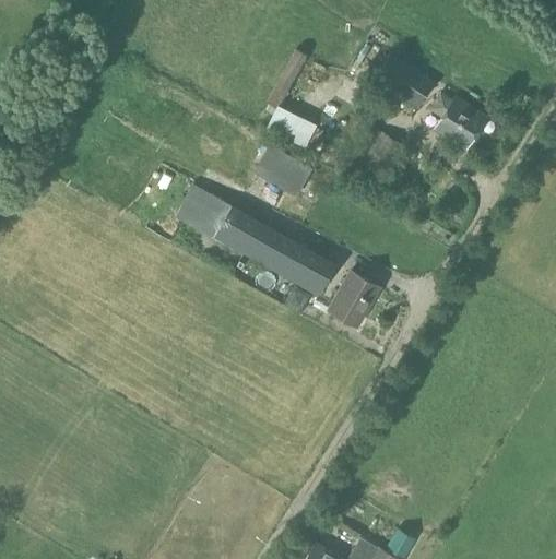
[(299,48),(270,102),(281,107),(310,55),(299,48)]
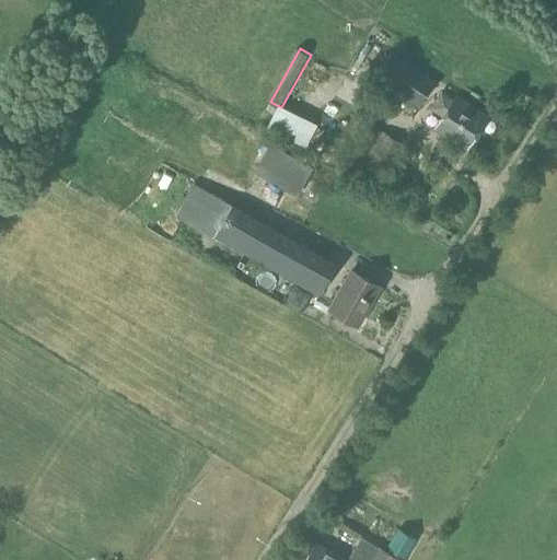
[(421,105),(436,81),(394,55),(379,79),(421,105)]
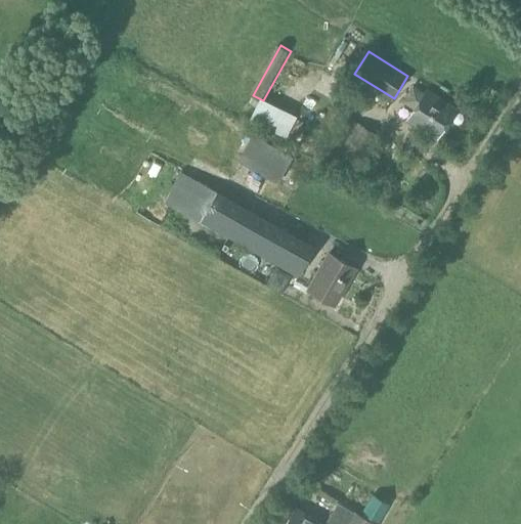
[(459,110),(429,90),(426,95),(415,87),(407,98),(419,105),(409,121),(439,140),(459,110)]
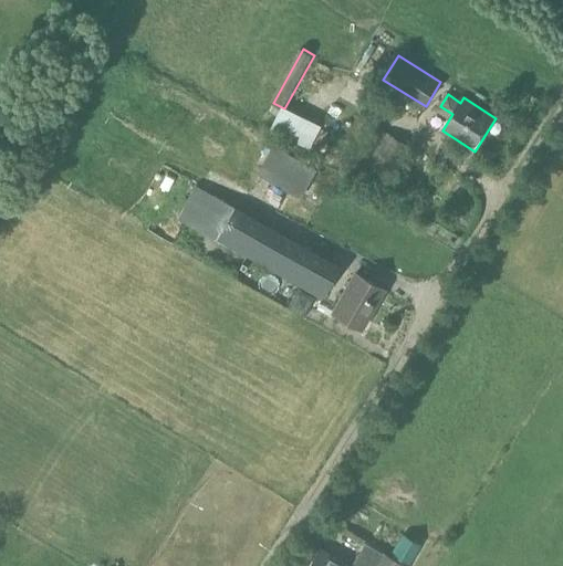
[(310,149),(321,127),(283,108),(273,129),(310,149)]
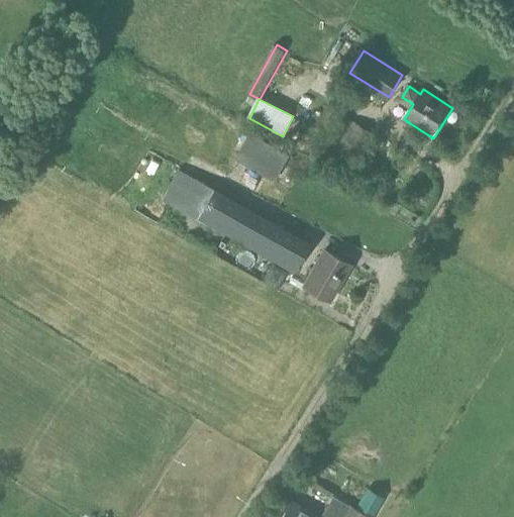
[(346,173),(372,133),(343,115),(318,153),(346,173)]
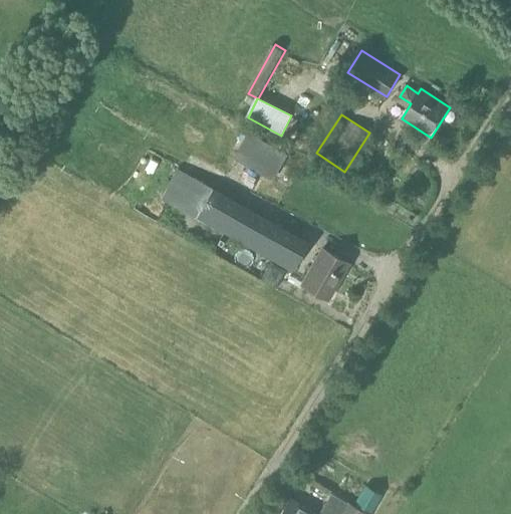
[(275,180),(287,157),(250,136),(237,159),(275,180)]
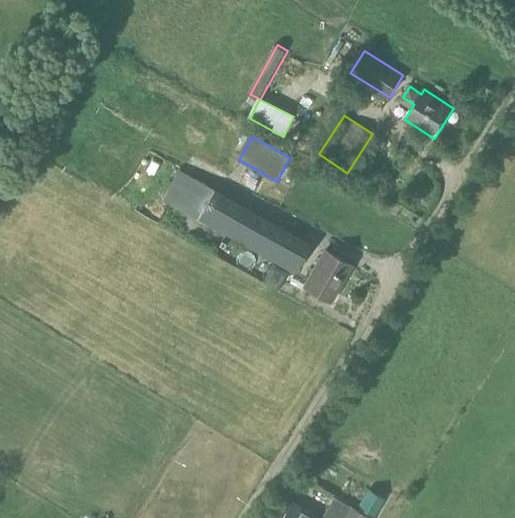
[(295,275),(312,247),(180,174),(164,202),(295,275)]
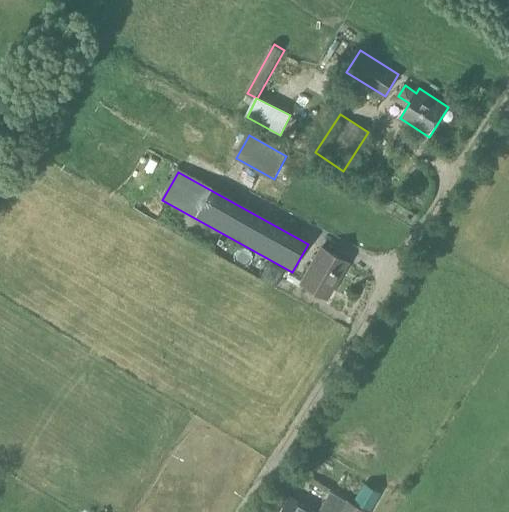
[(330,299),(351,264),(324,248),(303,283),(330,299)]
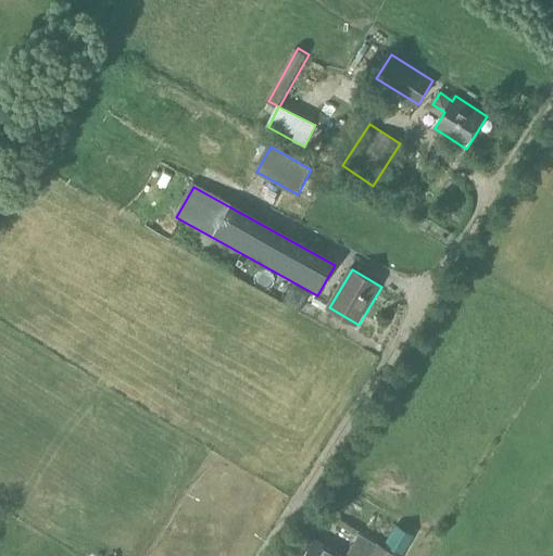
[(387,545),(400,553),(403,555),(404,555),(416,536),(398,526),(387,545)]
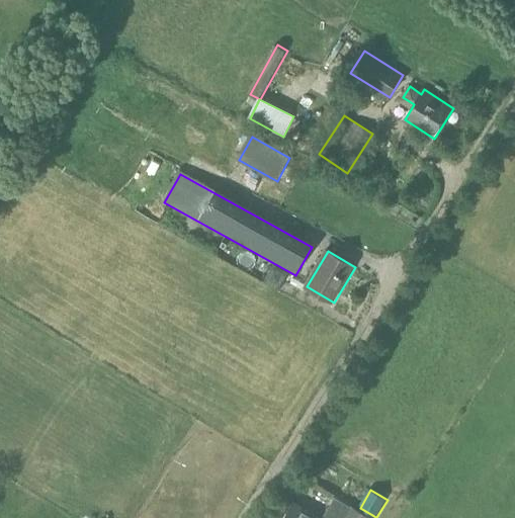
[(320,517),(295,503),(285,517),(320,517)]
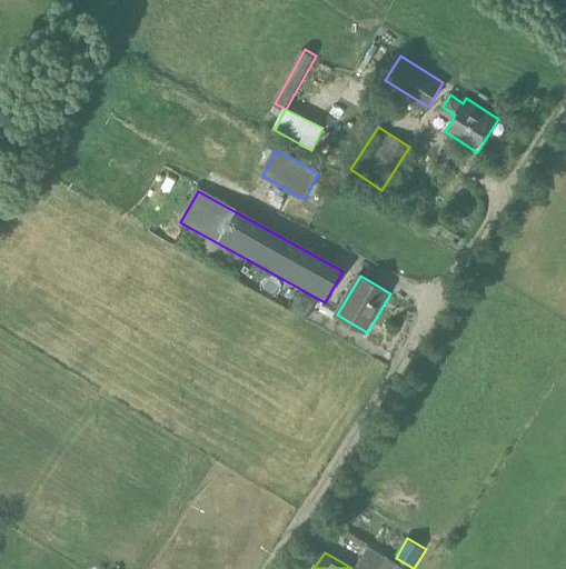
[(407,568),(409,566),(396,558),(390,555),(381,568),(407,568)]
